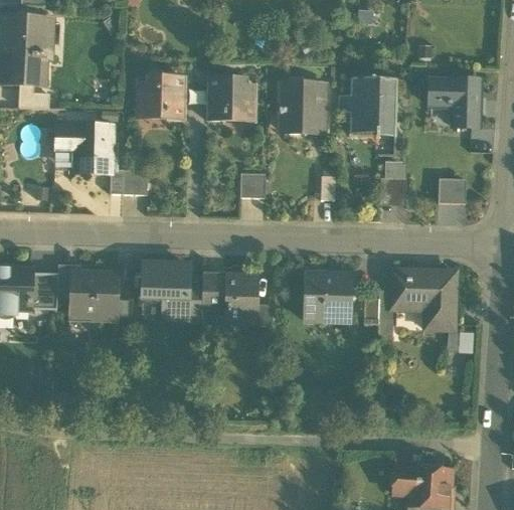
[(373,9),(357,8),(357,21),(372,21),(373,9)]
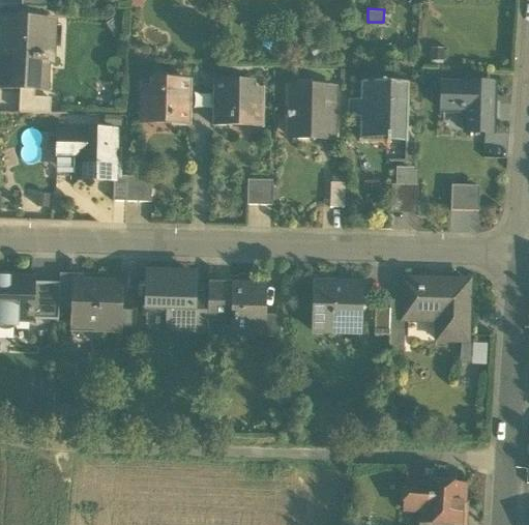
[(0,85),(20,87),(35,88),(36,59),(54,60),(56,19),(0,16),(0,85)]
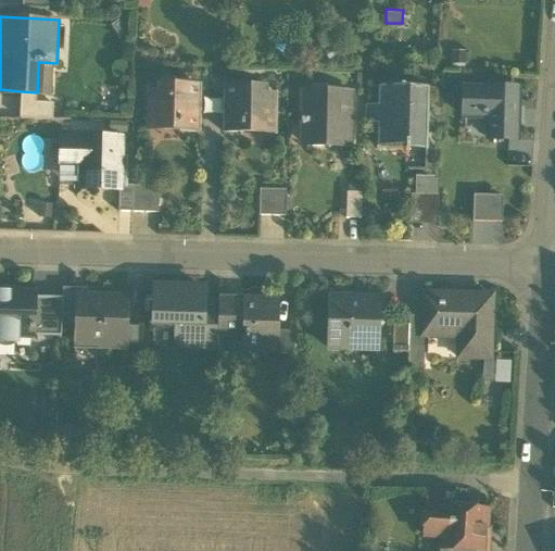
[(466,48),(452,48),(451,62),(465,62),(466,48)]
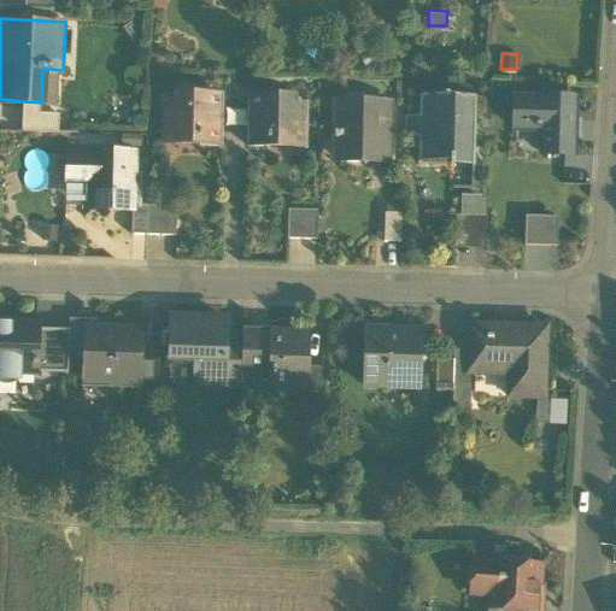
[(199,142),(221,142),(222,92),(181,90),(181,98),(165,98),(165,123),(180,124),(180,135),(199,135),(199,142)]
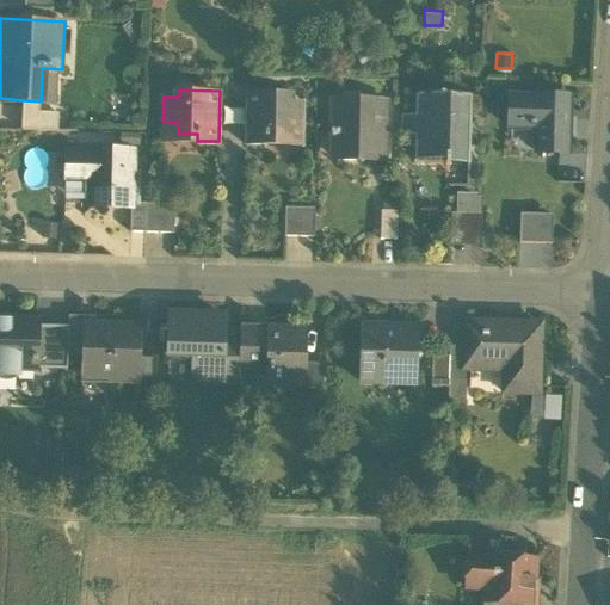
[(247,142),(267,143),(267,136),(288,136),(288,125),(302,127),(303,100),(288,99),(288,92),(247,91),(247,142)]
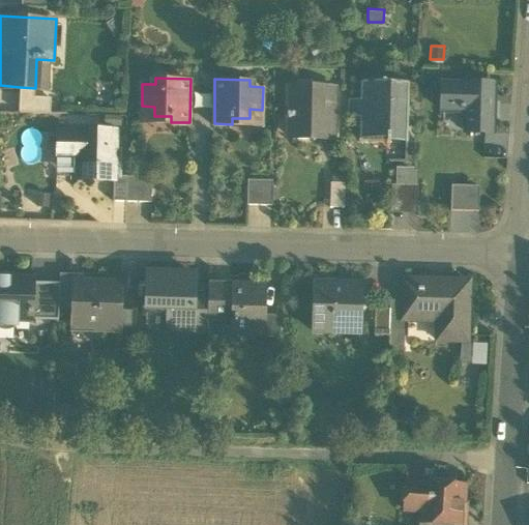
[(359,137),(407,139),(409,81),(361,79),(360,97),(360,116),(359,137)]
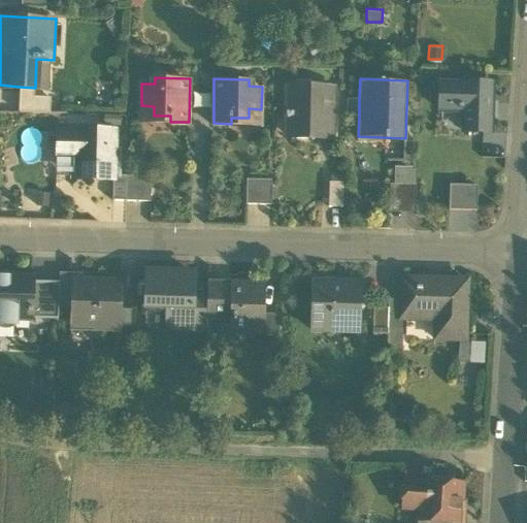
[(463,129),(491,129),(492,83),(441,82),(441,108),(464,108),(463,129)]
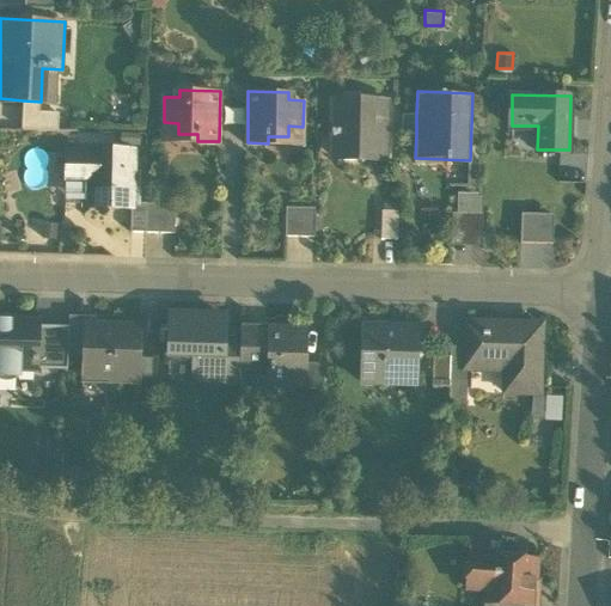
[(384,159),(386,159),(388,99),(333,98),(331,129),(330,129),(330,134),(338,135),(337,158),(365,158),(365,153),(384,153),(384,159)]
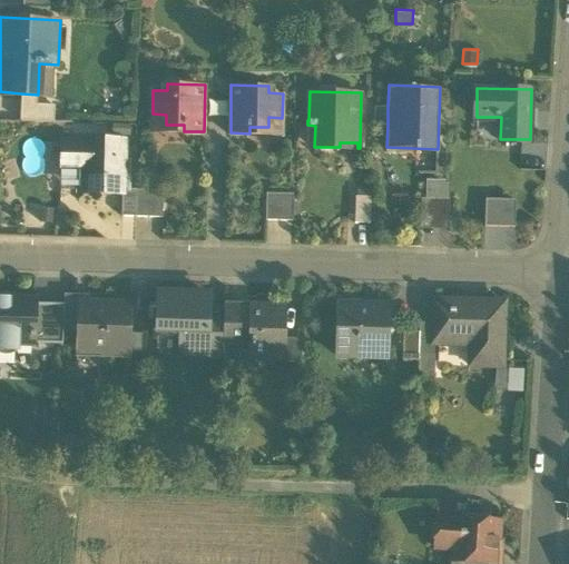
[(21,118),(55,119),(56,104),(38,102),(21,101),(21,118)]
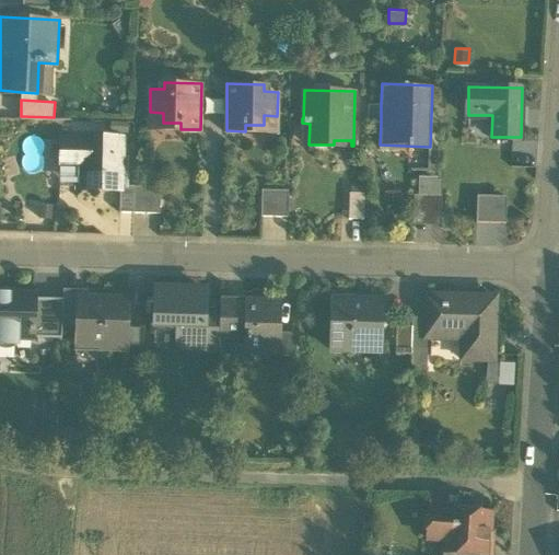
[(367,123),(381,123),(381,103),(368,102),(367,123)]
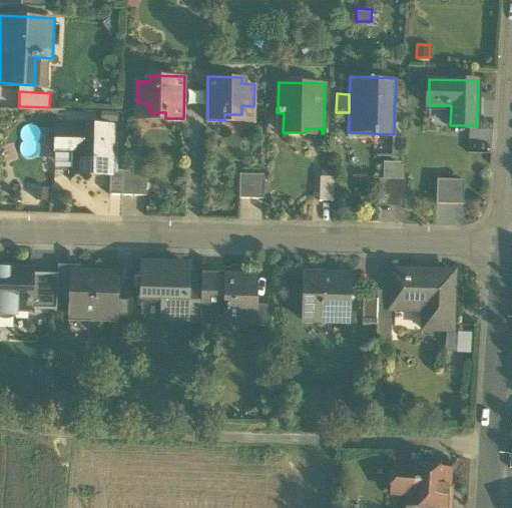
[(101,109),(101,119),(117,120),(117,109),(101,109)]
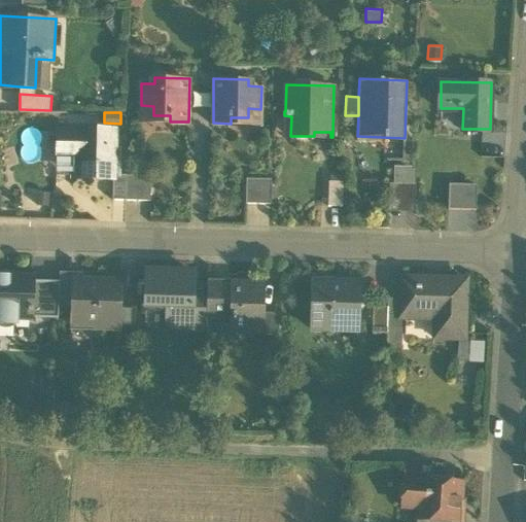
[(58,129),(57,152),(76,153),(76,173),(76,176),(113,177),(114,177),(114,173),(115,128),(77,127),(77,130),(58,129)]
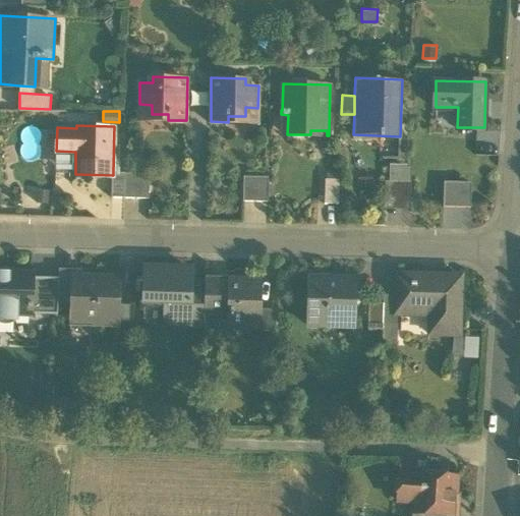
[(56,171),(75,171),(75,152),(56,151),(56,171)]
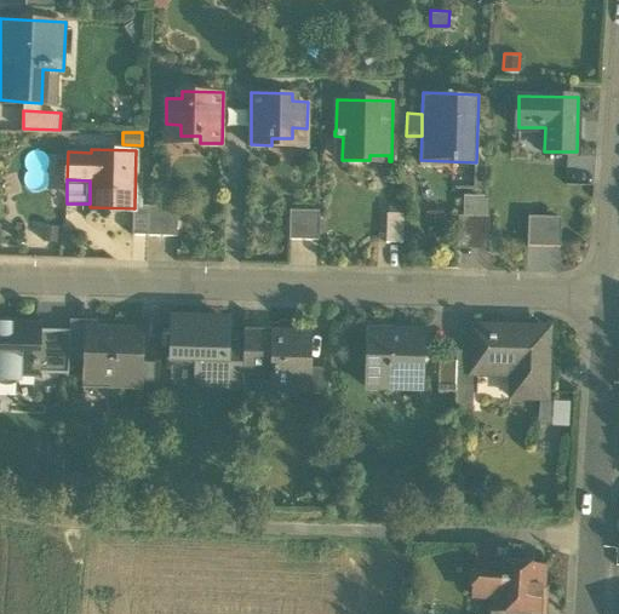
[(458,244),(489,245),(491,191),(464,191),(464,212),(459,212),(458,244)]
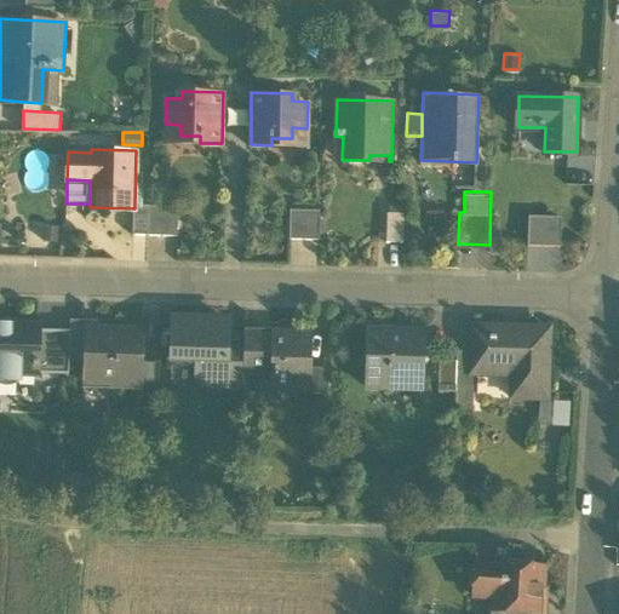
[(133,233),(148,233),(149,204),(135,204),(135,208),(133,208),(133,233)]
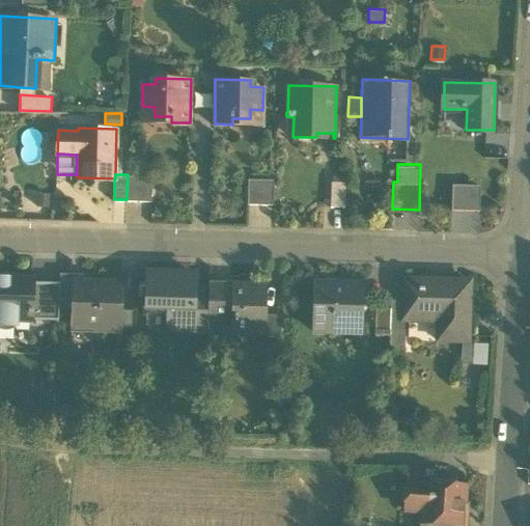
[(152,175),(128,174),(127,199),(151,200),(152,175)]
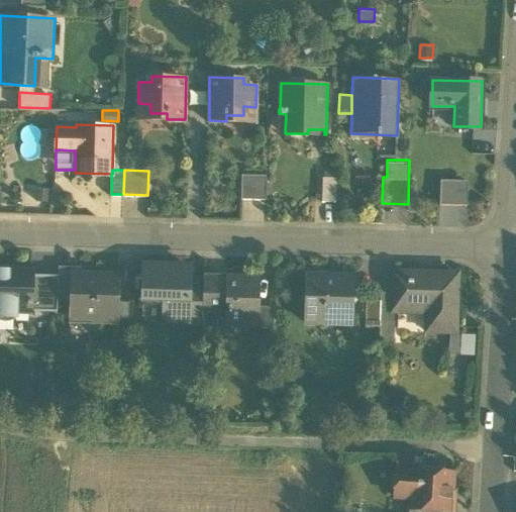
[(241,197),(266,198),(267,174),(241,173),(241,197)]
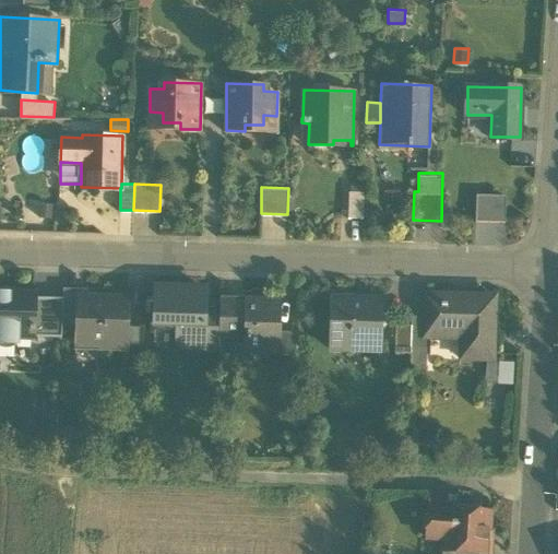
[(348,216),(364,216),(365,190),(349,190),(348,216)]
